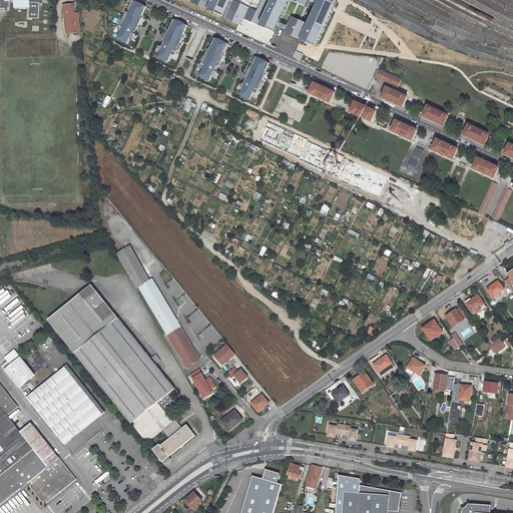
[(0,0),(1,8),(5,8),(5,11),(8,11),(8,7),(10,7),(10,1),(11,1),(11,0),(14,0),(15,7),(29,6),(28,17),(39,18),(40,3),(39,0),(0,0)]
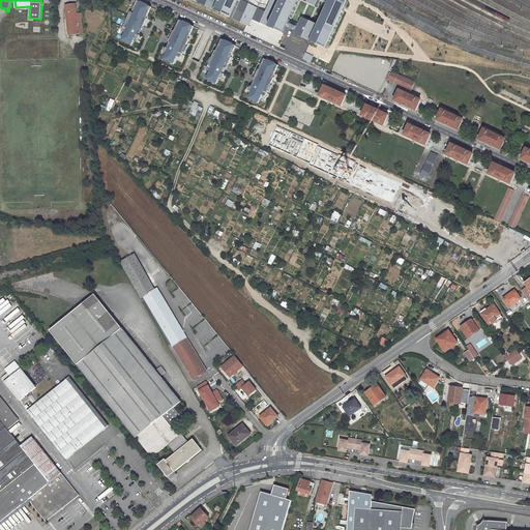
[(192,0),(200,3),(215,10),(233,19),(249,26),(253,19),(268,26),(285,33),(300,0),(302,0),(316,6),(319,0),(280,0),(272,16),(258,8),(241,1),(241,0),(192,0)]
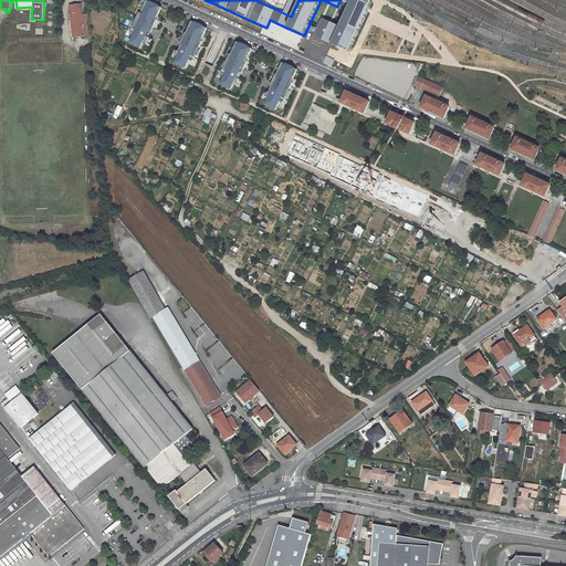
[(325,19),(316,39),(331,45),(348,53),(373,0),(350,0),(339,25),(325,19)]
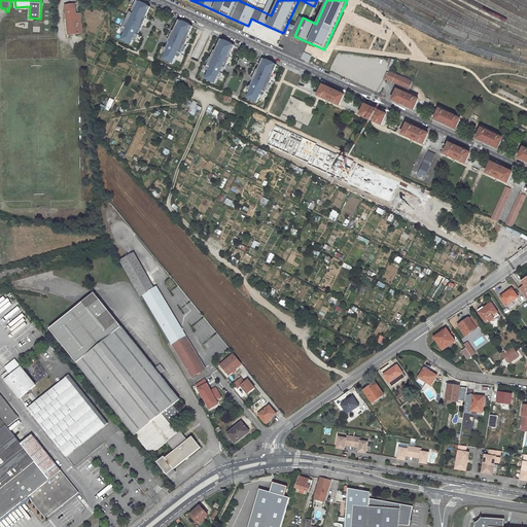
[(146,19),(151,7),(147,5),(148,5),(141,1),(140,2),(137,1),(134,8),(136,9),(134,13),(131,11),(128,20),(126,25),(125,25),(121,31),(126,32),(121,40),(132,44),(135,38),(137,39),(139,35),(136,34),(139,28),(142,30),(146,19)]
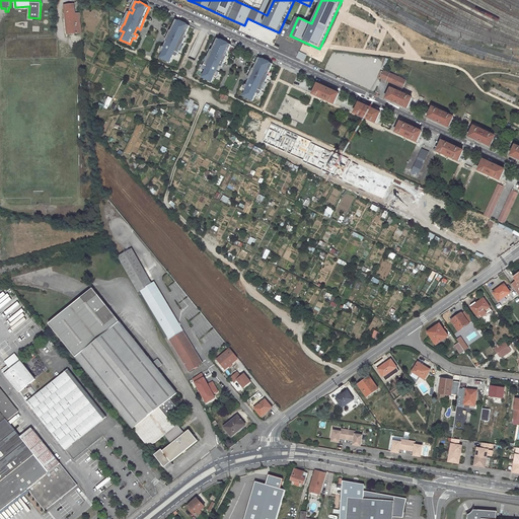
[(75,4),(64,5),(66,34),(80,33),(79,18),(80,18),(80,16),(79,16),(79,13),(75,13),(75,4)]
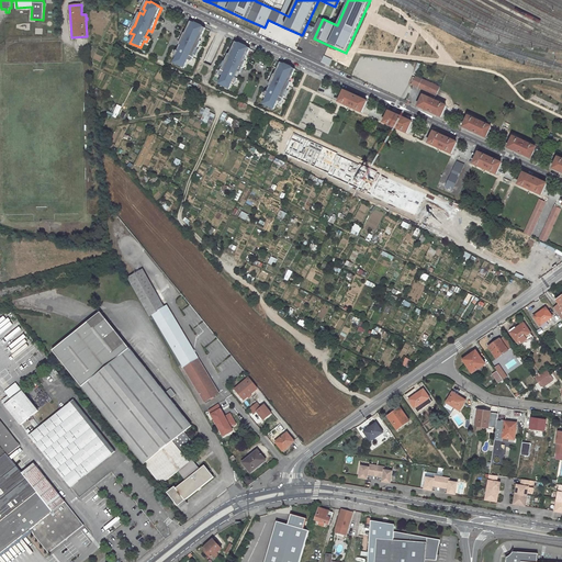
[(194,23),(191,21),(186,33),(184,33),(179,44),(182,46),(179,52),(177,51),(175,55),(178,56),(175,64),(184,68),(189,59),(192,62),(195,55),(194,54),(197,48),(198,49),(201,41),(200,41),(198,40),(200,35),(202,36),(205,29),(202,26),(202,25),(195,22),(194,23)]
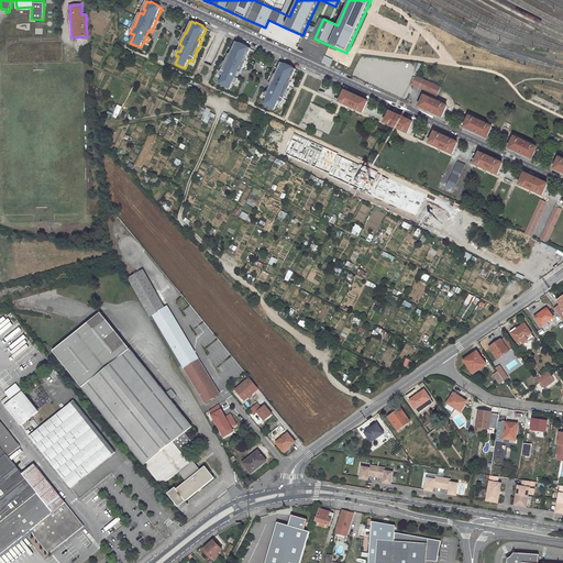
[(245,61),(251,48),(247,47),(247,46),(240,43),(240,44),(236,42),(232,51),(234,52),(233,55),(230,54),(229,54),(225,62),(227,62),(223,68),(223,67),(220,74),(223,76),(220,84),(230,89),(233,81),(236,83),(239,78),(235,77),(239,72),(241,73),(246,61),(245,61)]
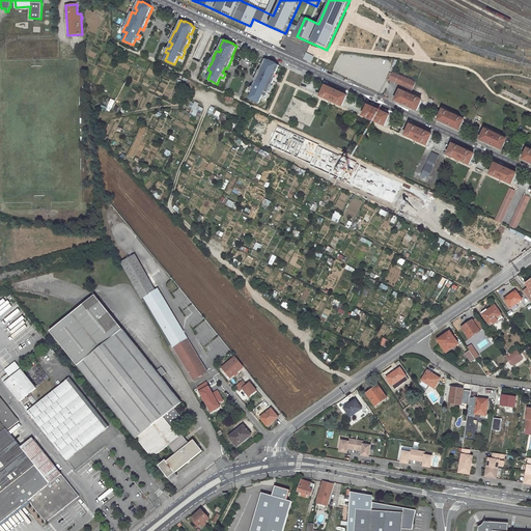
[(269,60),(266,59),(260,71),(259,70),(254,81),(257,82),(254,87),(251,86),(250,90),(252,91),(249,99),(259,103),(262,95),(267,96),(269,90),(271,85),(272,85),(275,78),(274,77),(272,76),(273,73),(276,74),(279,65),(276,64),(276,63),(269,60)]
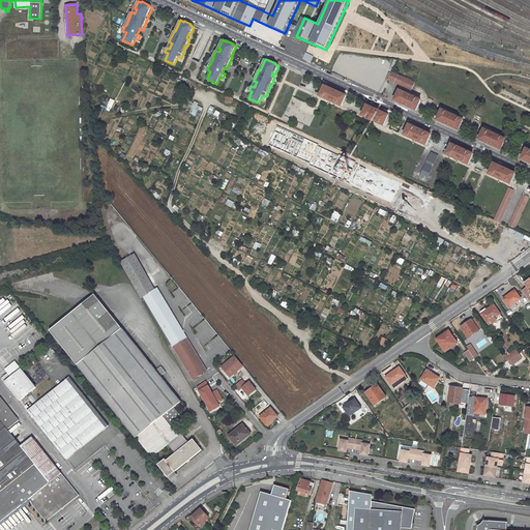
[(399,76),(395,83),(407,89),(405,93),(399,90),(396,95),(395,95),(392,100),(416,111),(421,100),(409,95),(414,83),(399,76)]
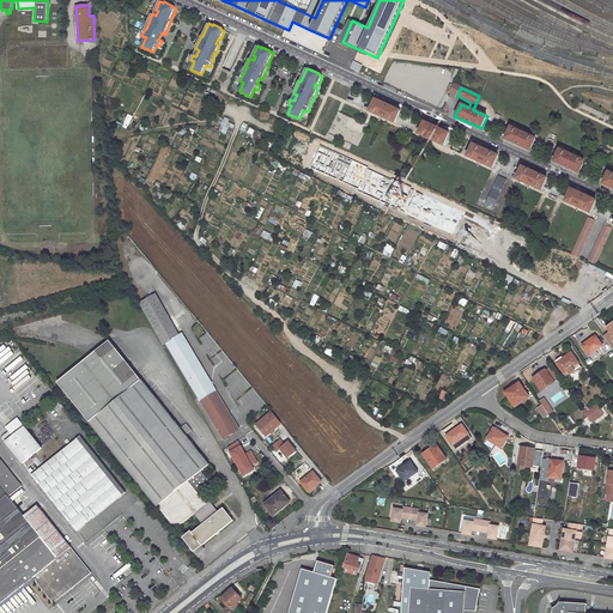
[(375,99),(370,111),(395,123),(401,110),(375,99)]
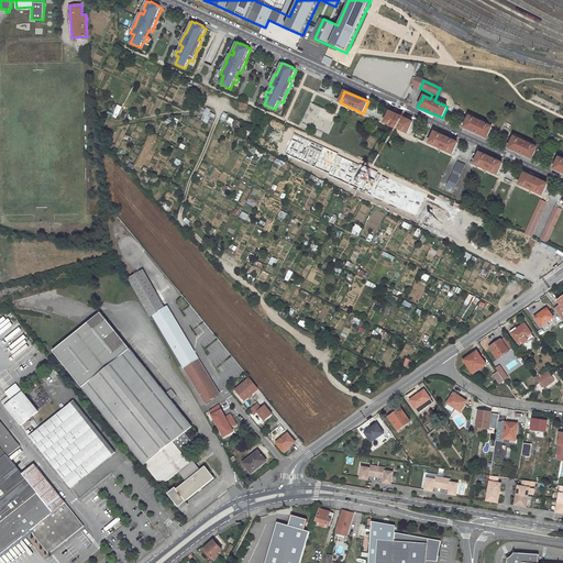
[(203,114),(201,120),(211,123),(214,113),(209,112),(210,109),(201,107),(200,113),(203,114)]
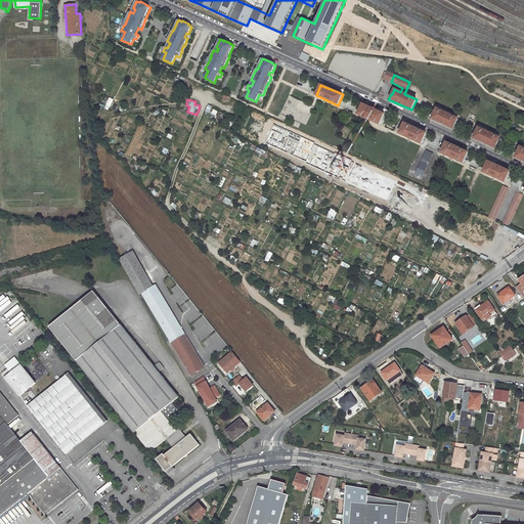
[(362,103),(358,114),(380,124),(384,114),(362,103)]
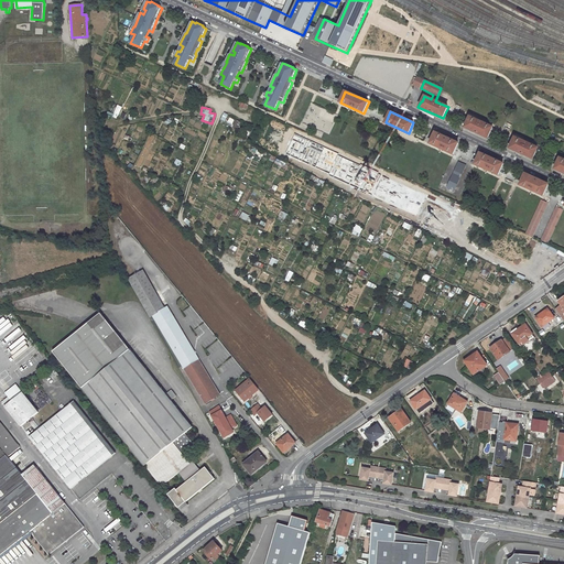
[(494,128),(470,117),(465,128),(488,139),(494,128)]
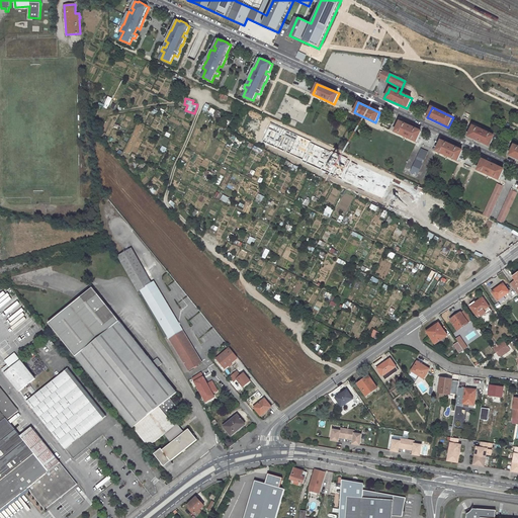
[(263,141),(271,122),(248,113),(240,131),(263,141)]
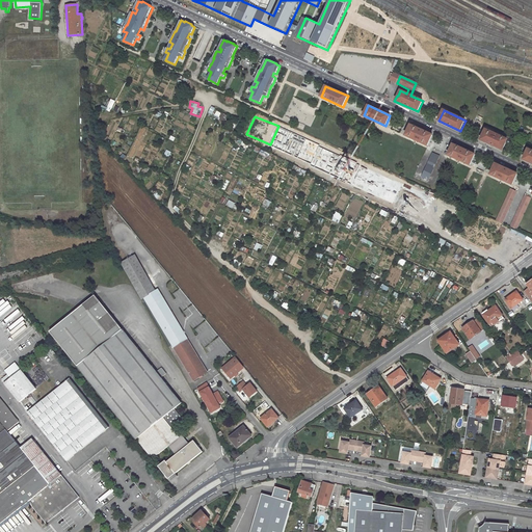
[(410,125),(406,135),(428,145),(433,135),(410,125)]
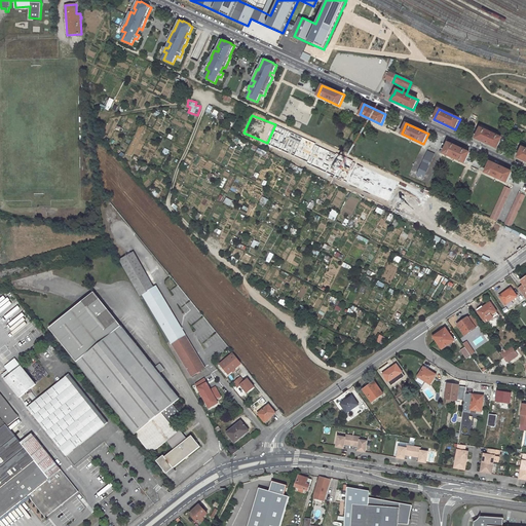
[(279,127),(271,144),(294,155),(302,138),(279,127)]
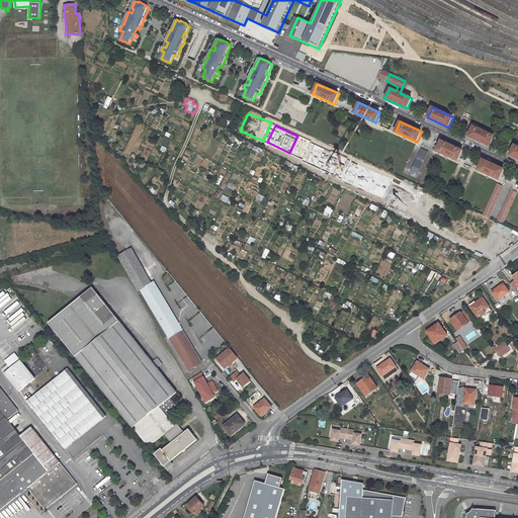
[(494,137),(472,126),(468,137),(490,147),(494,137)]
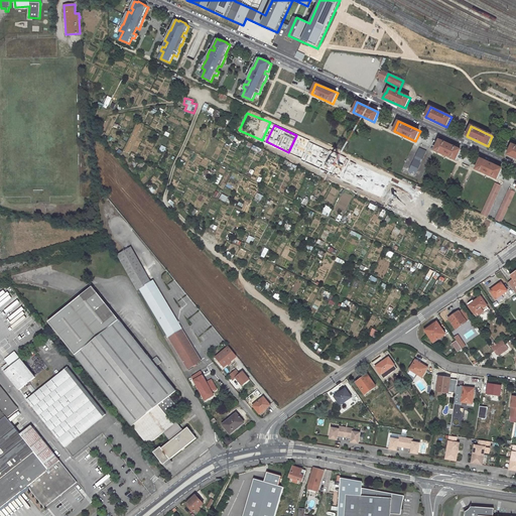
[(439,140),(435,150),(457,160),(461,150),(439,140)]
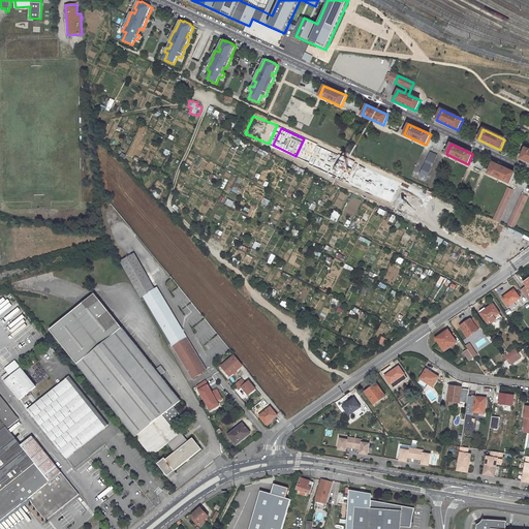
[(320,146),(312,163),(336,174),(344,156),(320,146)]
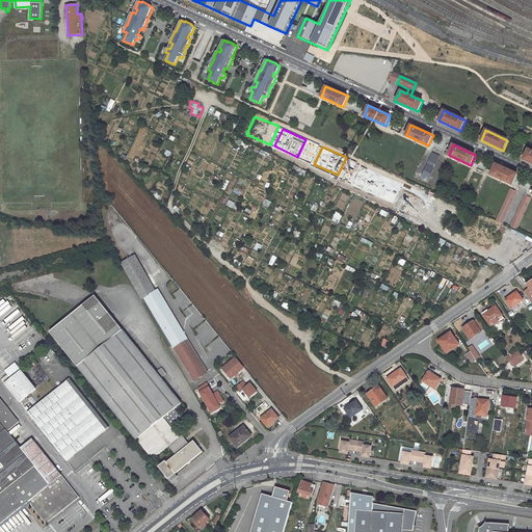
[(432,152),(422,177),(428,180),(440,155),(432,152)]
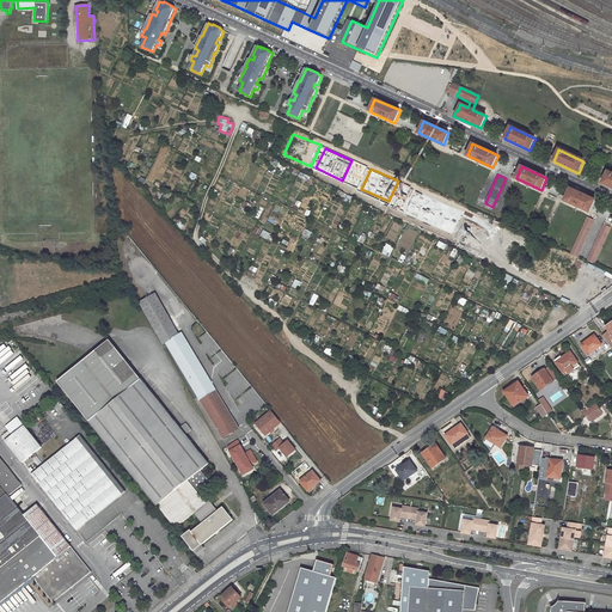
[(570,189),(564,201),(589,213),(595,200),(570,189)]
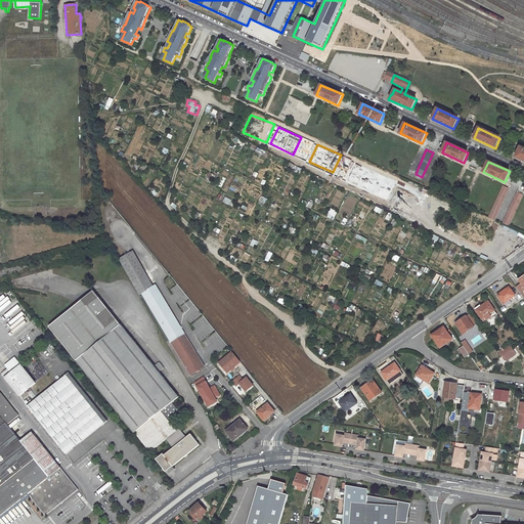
[(503,185),(488,216),(495,219),(509,188),(506,186),(503,185)]
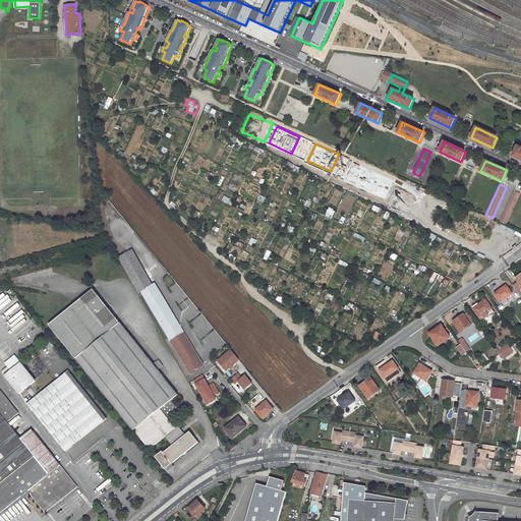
[(433,196),(414,187),(404,209),(423,218),(433,196)]
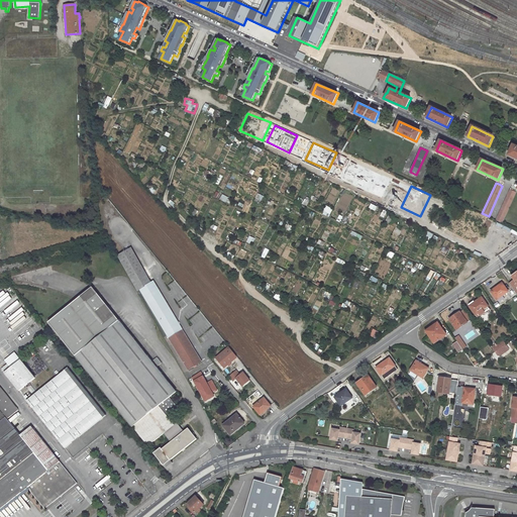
[(502,222),(516,192),(513,191),(510,189),(496,219),(502,222)]
